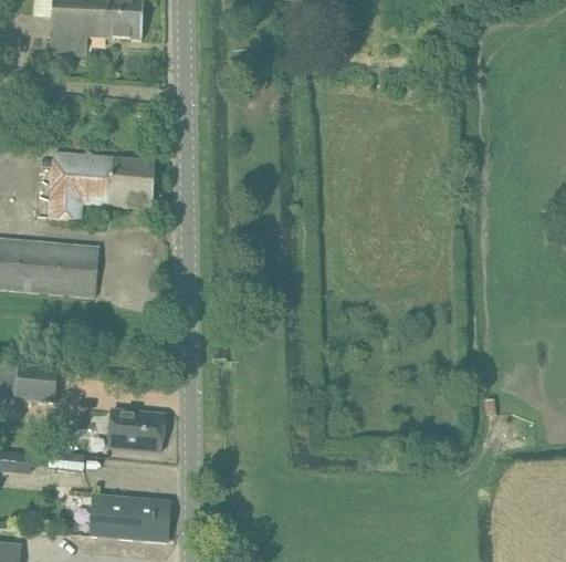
[(52,0),(49,51),(86,53),(87,34),(142,39),(144,0),(52,0)]
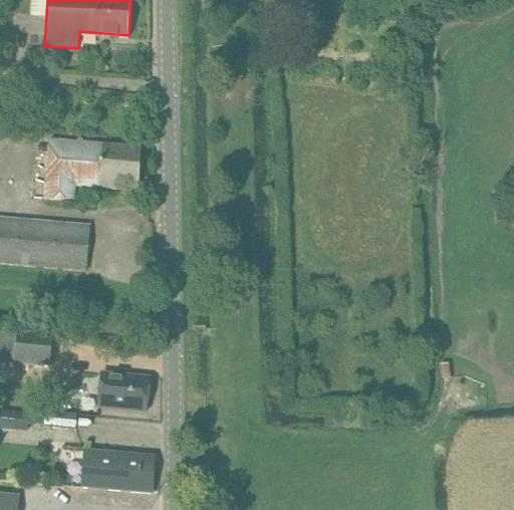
[(49,137),(45,196),(73,197),(73,182),(138,189),(141,144),(120,143),(49,137)]
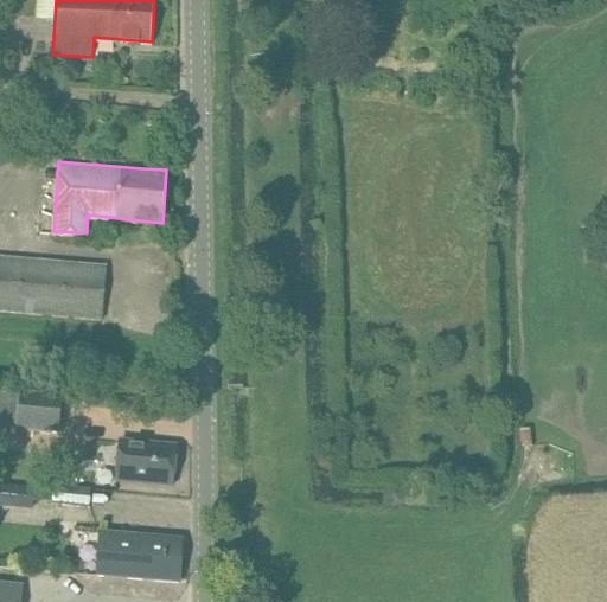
[(0,308),(77,315),(101,316),(106,262),(82,261),(0,254),(0,308)]
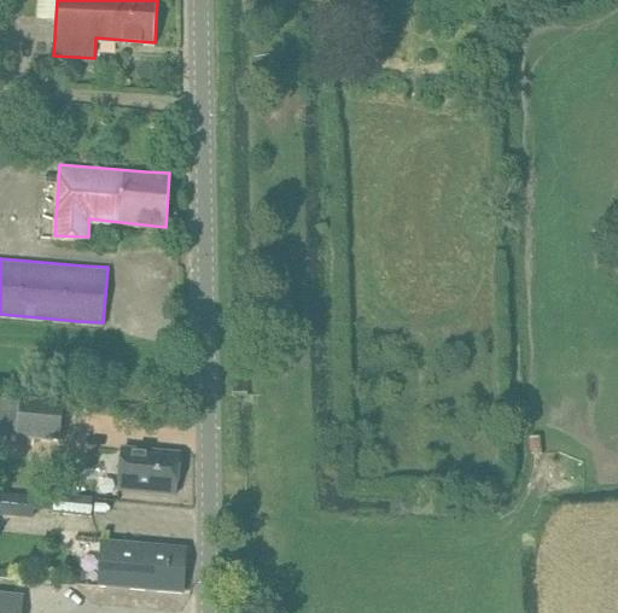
[(0,431),(59,437),(63,402),(0,396),(0,431)]
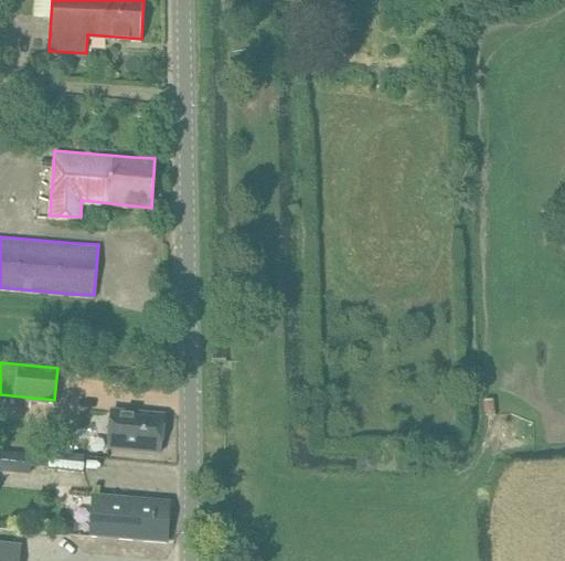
[(164,412),(112,410),(109,446),(162,450),(164,412)]
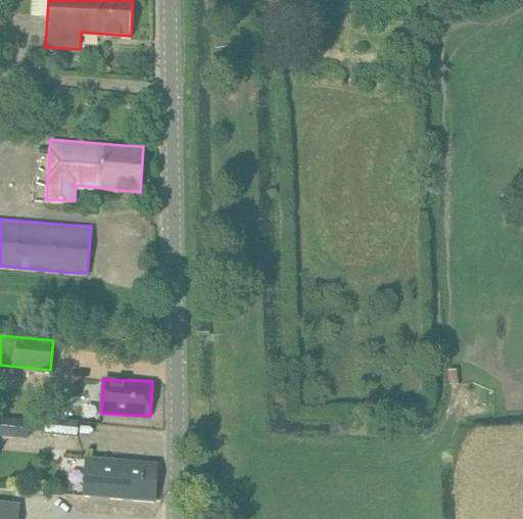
[(0,415),(0,432),(29,435),(31,418),(0,415)]
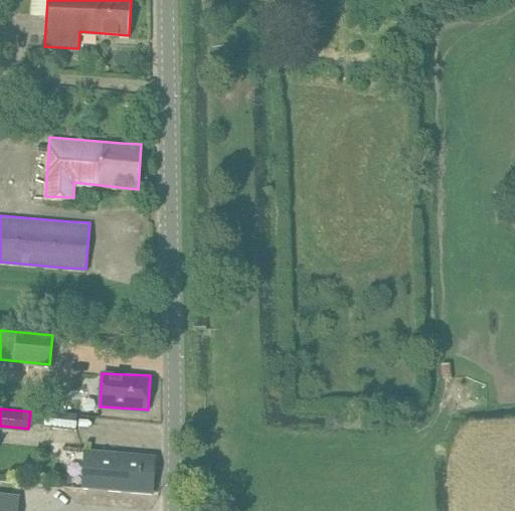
[(45,410),(44,424),(76,428),(77,413),(45,410)]
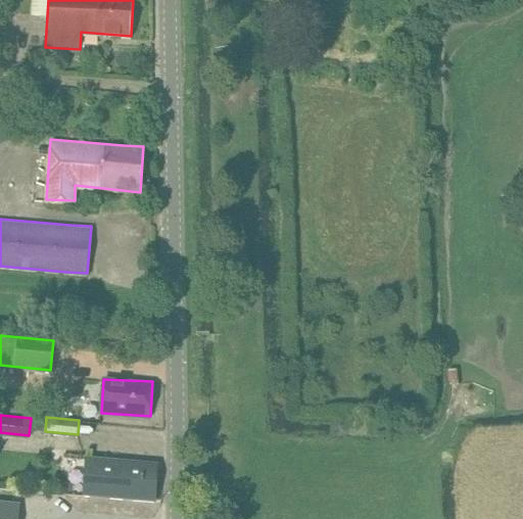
[(155,462),(136,461),(84,457),(82,493),(134,499),(154,500),(155,462)]
